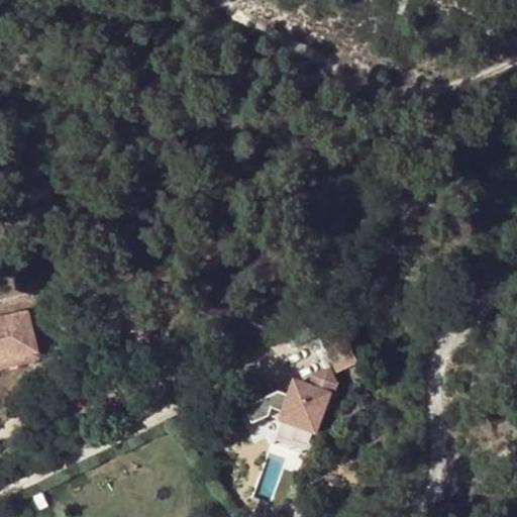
[(41,365),(27,312),(0,318),(0,375),(7,374),(6,367),(18,363),(20,371),(41,365)]
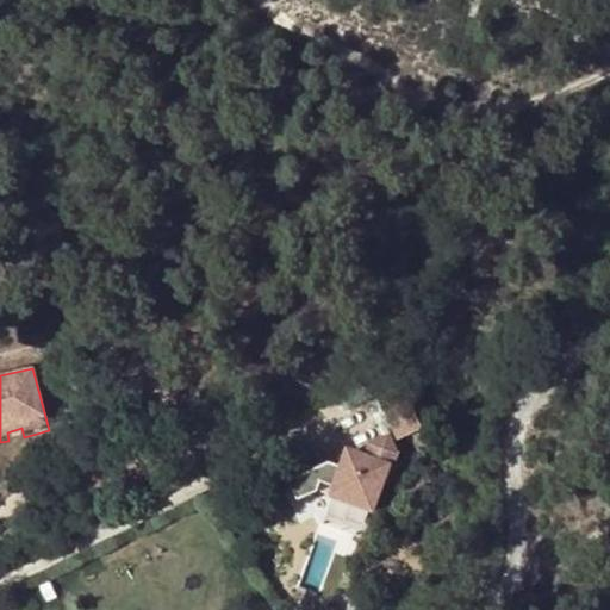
[(405,393),(371,410),(380,429),(390,424),(399,444),(424,433),(405,393)]
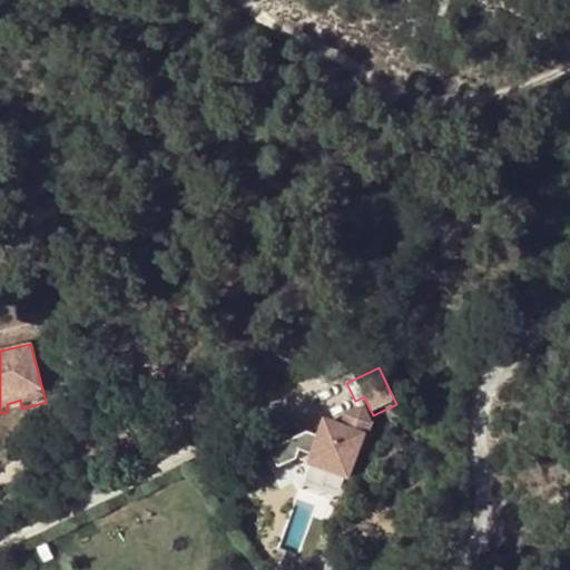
[(364,396),(355,401),(357,406),(362,404),(369,418),(373,415),(364,396)]
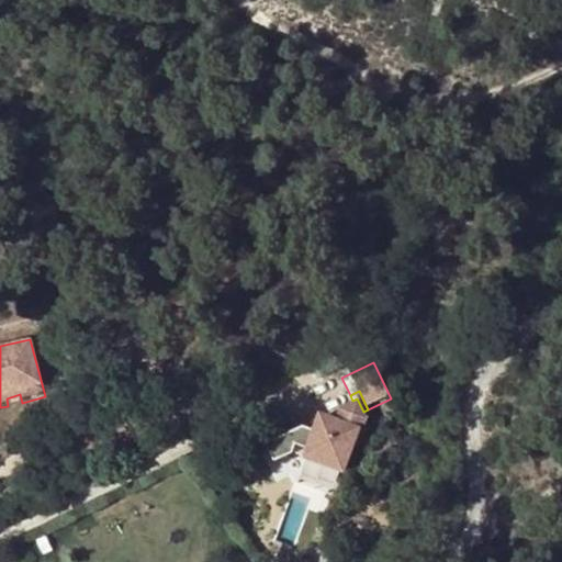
[(22,403),(20,394),(7,398),(8,406),(22,403)]
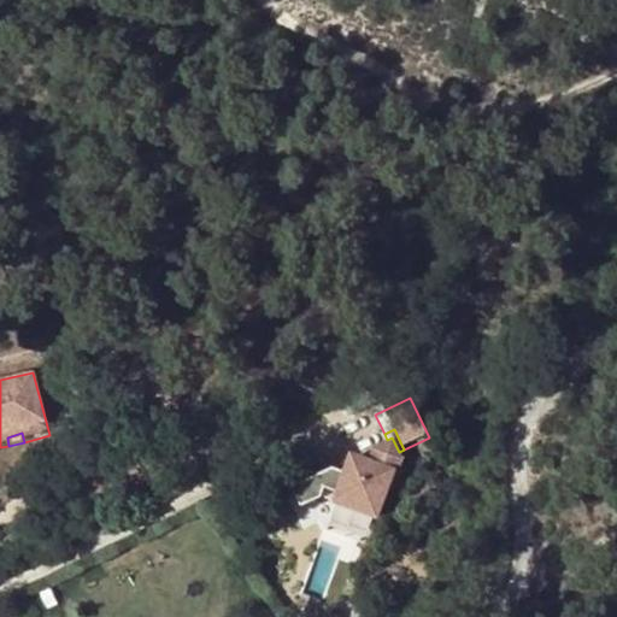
[(333,466),(292,486),(301,505),(321,497),(376,516),(387,488),(391,489),(401,458),(392,438),(372,447),(369,459),(357,454),(348,458),(344,470),(333,466)]
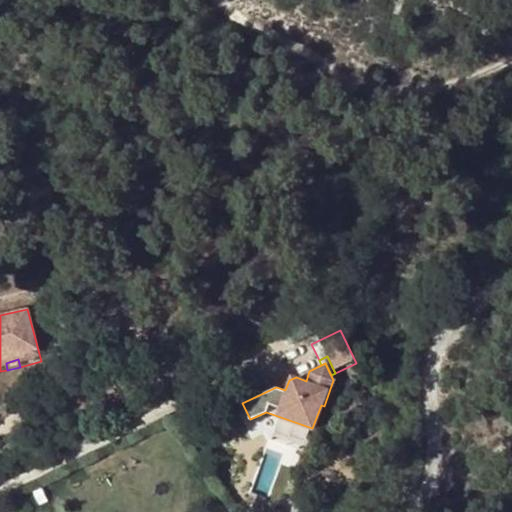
[(309,371),(296,377),(306,381),(309,371)]
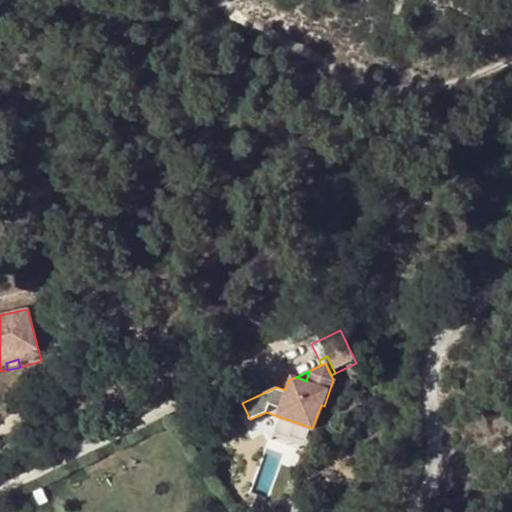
[(289,380),(276,387),(285,390),(289,380)]
